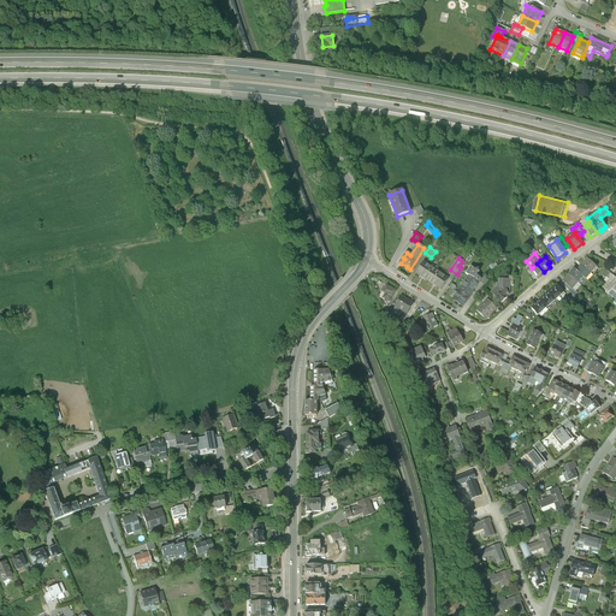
[(587,259),(581,265),(591,273),(596,267),(587,259)]
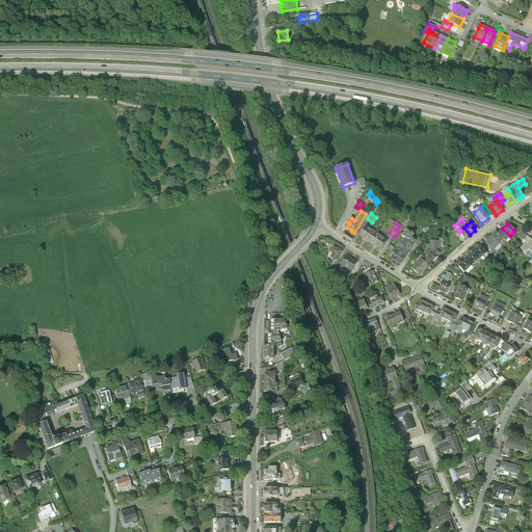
[(360,236),(370,243),(376,234),(366,227),(360,236)]
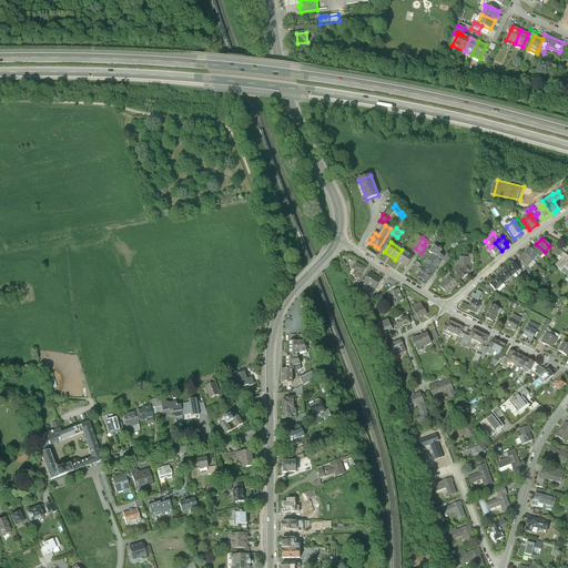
[(494,253),(496,255),(501,251),(495,243),(490,247),(489,247),(494,253)]
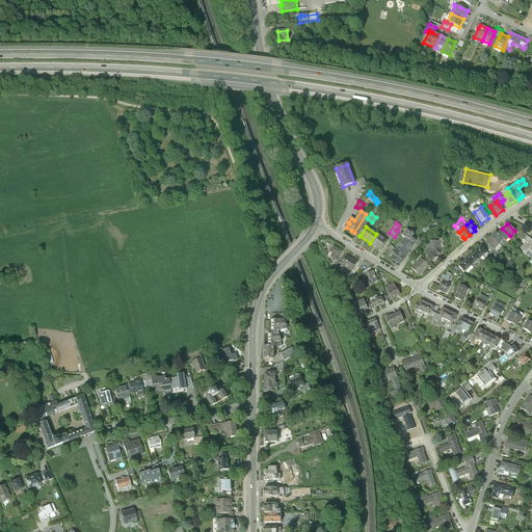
[(505,241),(510,236),(502,229),(498,235),(503,239),(505,241)]
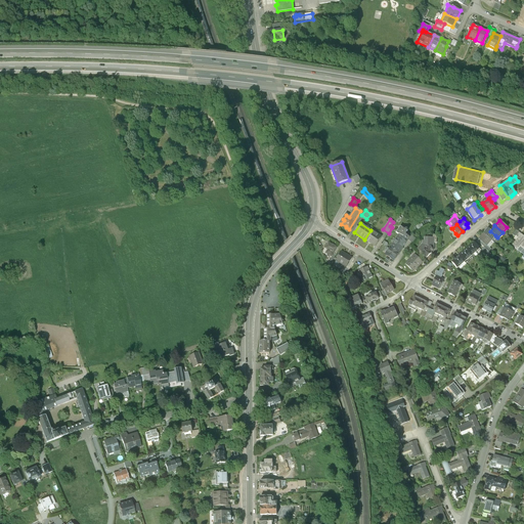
[(402,228),(399,234),(408,241),(410,237),(405,234),(407,232),(402,228)]
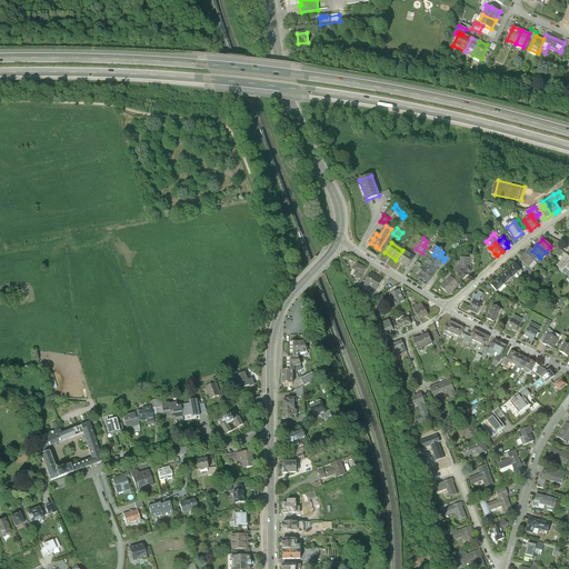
[(530,249),(525,255),(533,261),(538,256),(532,251),(530,249)]
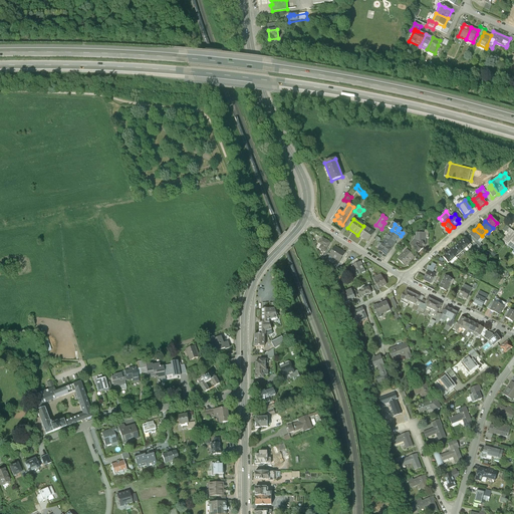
[(373,233),(363,226),(357,235),(367,242),(373,233)]
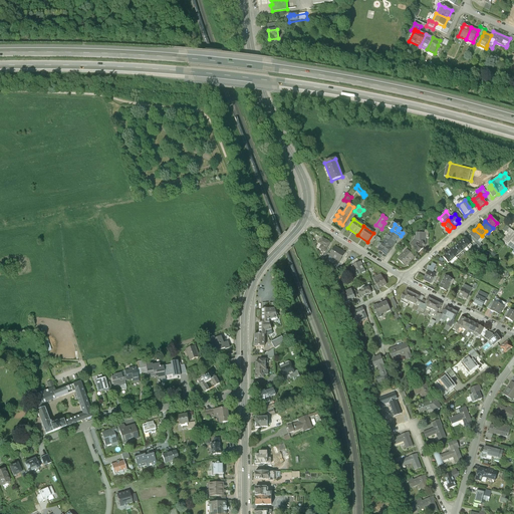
[(392,230),(382,242),(392,248),(401,236),(392,230)]
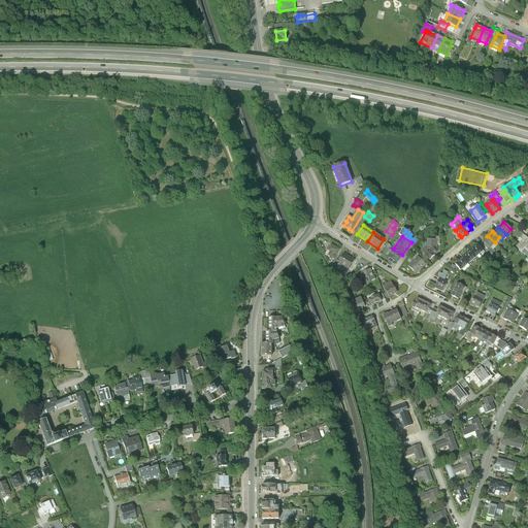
[(490,248),(495,242),(487,236),(483,241),(490,248)]
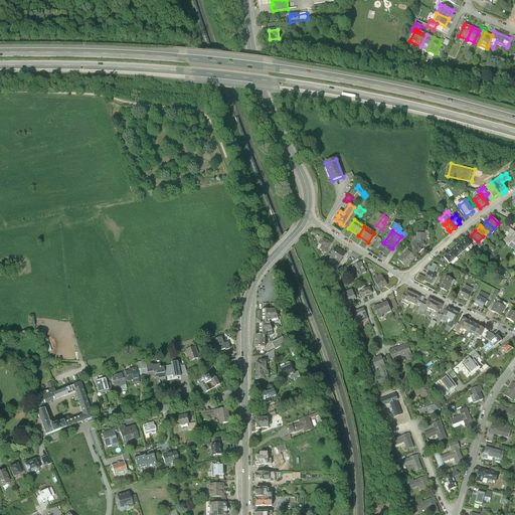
[(514,232),(512,230),(509,233),(502,241),(506,244),(507,243),(508,245),(511,242),(514,244),(514,232)]
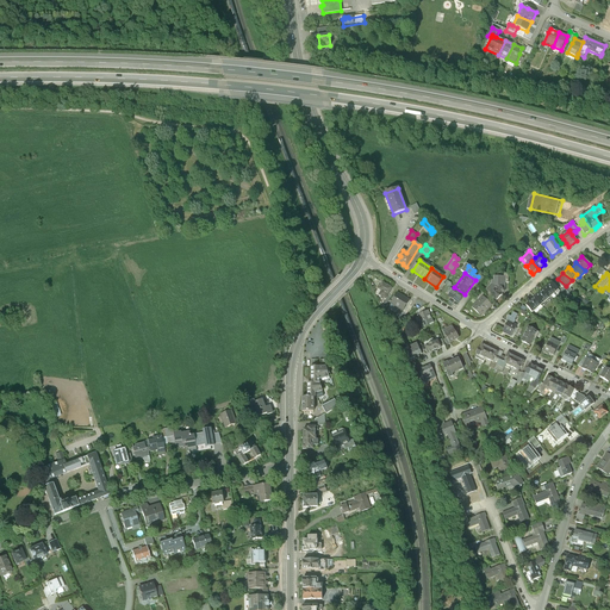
[(493,298),(497,302),(503,296),(502,294),(505,292),(505,278),(504,278),(495,278),(495,281),(492,281),(492,285),(486,291),(491,296),(490,297),(491,298),(493,298)]
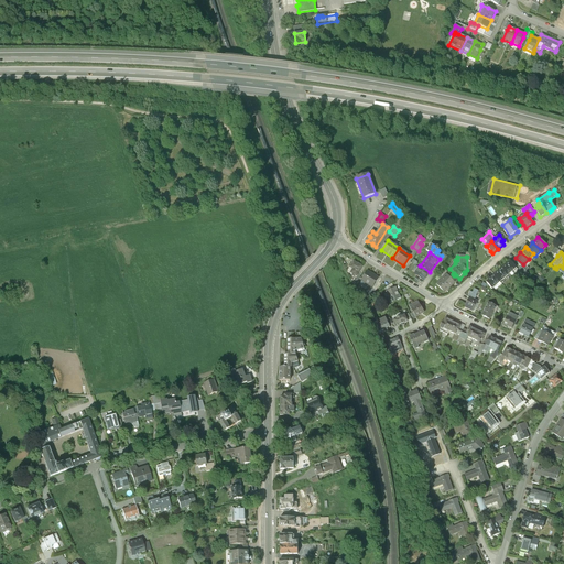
[(516,258),(513,260),(529,273),(530,270),(523,264),(516,258)]
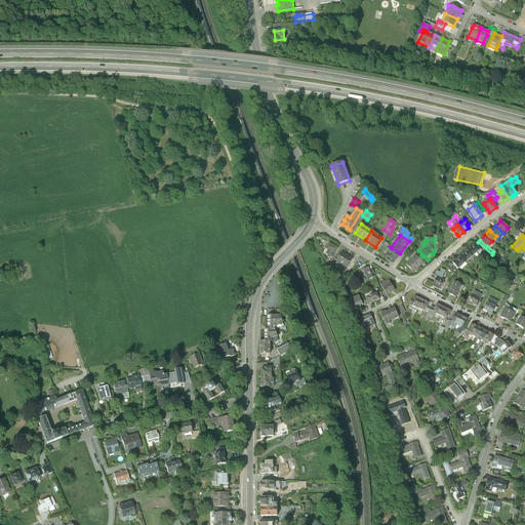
[(337,248),(329,243),(325,249),(328,250),(326,254),(332,257),(337,248)]
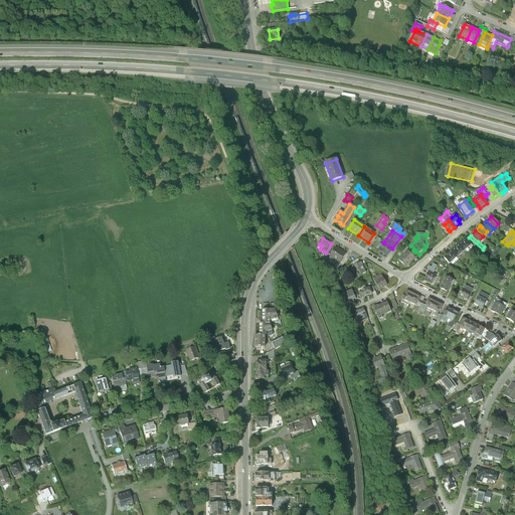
[(458,246),(463,251),(471,244),(466,239),(458,246)]
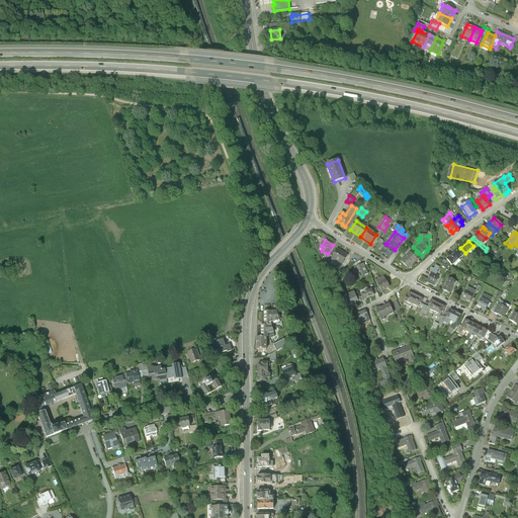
[(385,244),(380,252),(390,258),(395,250),(385,244)]
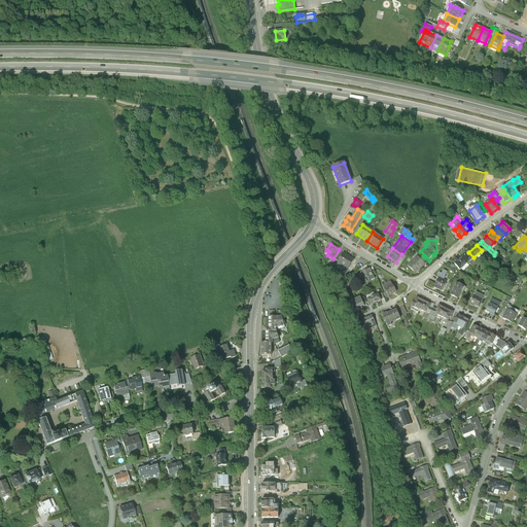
[(462,257),(467,264),(473,257),(468,252),(462,257)]
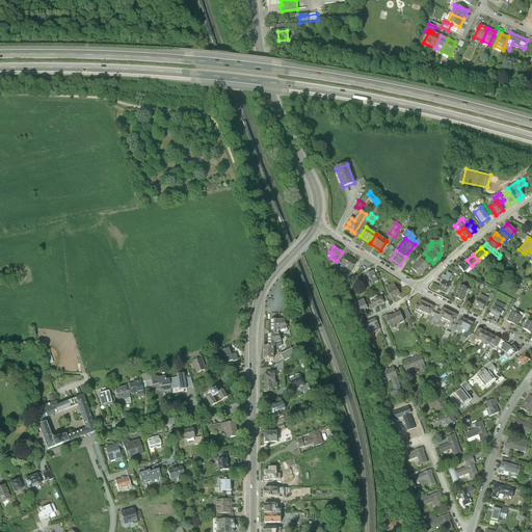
[(346,256),(341,265),(351,271),(357,262),(346,256)]
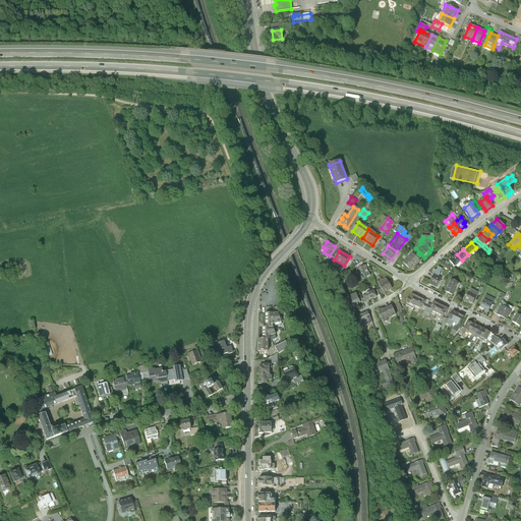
[(412,253),(403,263),(411,271),(420,262),(417,258),(413,254),(412,253)]
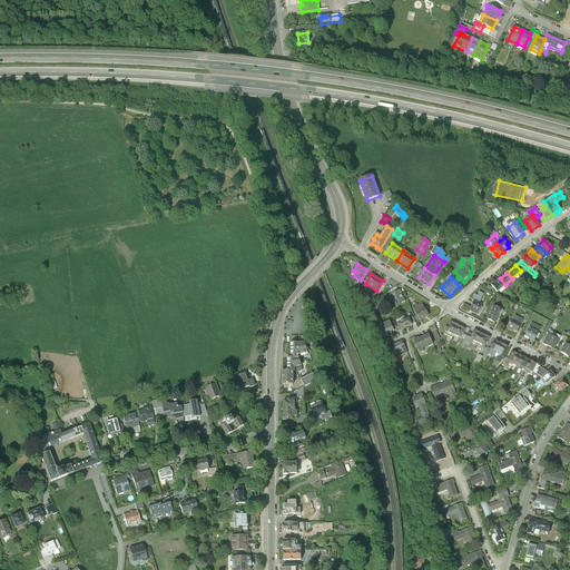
[(498,293),(505,285),(500,278),(492,286),(498,293)]
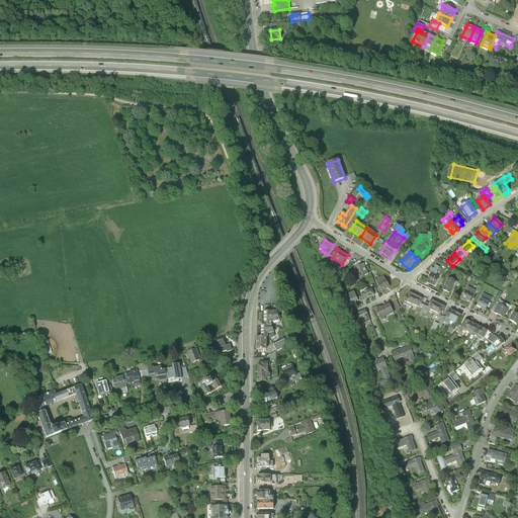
[(361,265),(354,268),(358,278),(368,274),(363,264),(361,265)]
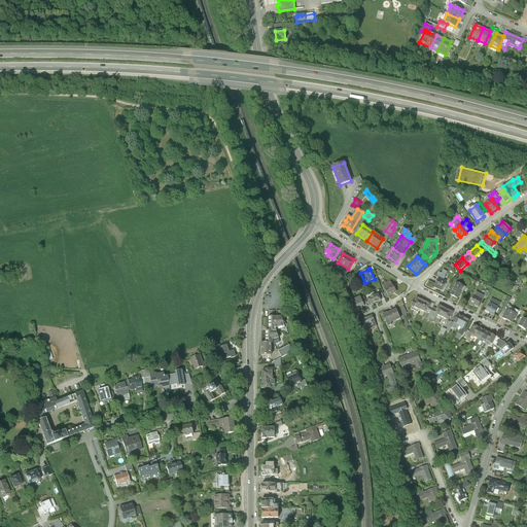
[(438,279),(434,287),(442,291),(447,282),(444,281),(445,278),(445,277),(447,273),(443,271),(442,274),(440,273),(437,277),(440,278),(438,279)]
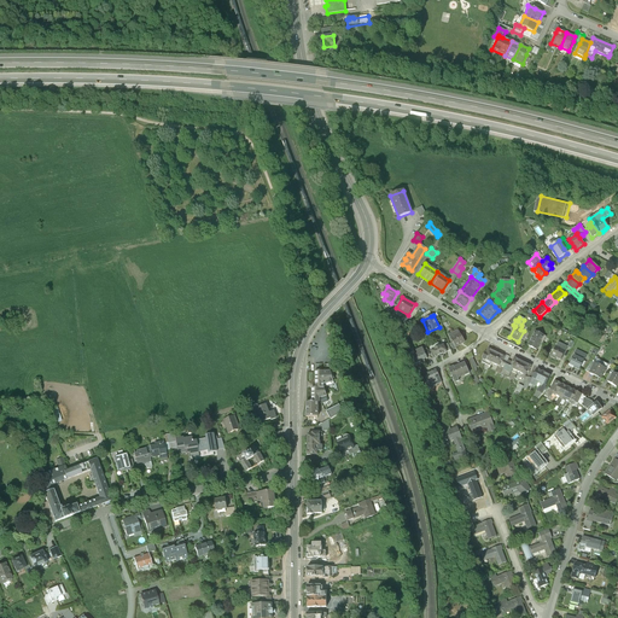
[(404,327),(400,321),(392,325),(396,332),(404,327)]
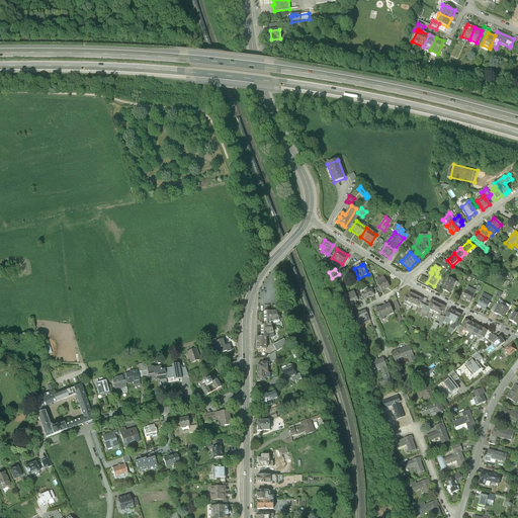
[(383,277),(375,281),(381,291),(390,287),(383,277)]
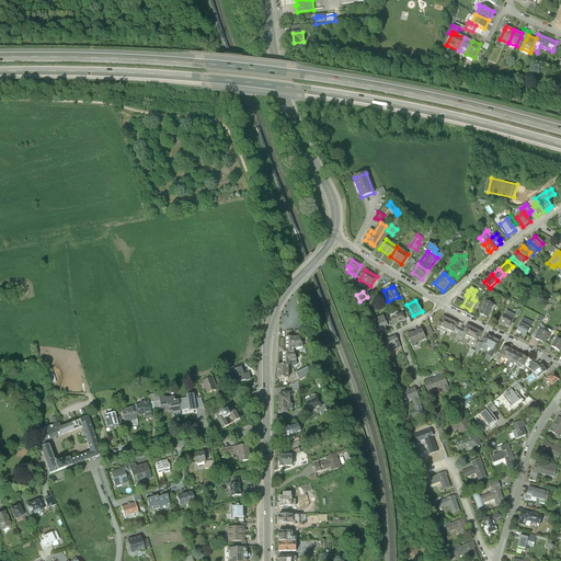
[(485,301),(479,315),(487,319),(490,312),(492,313),(495,306),(485,301)]
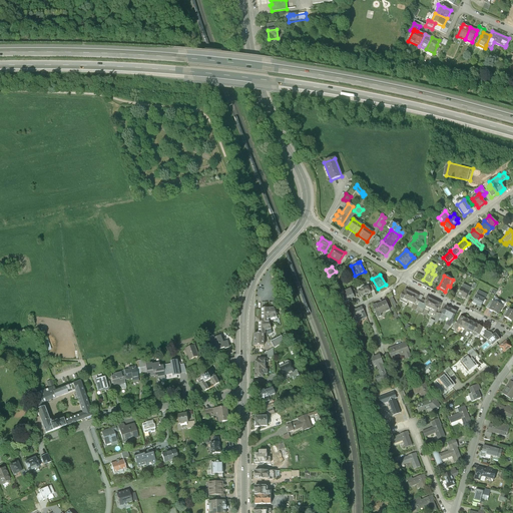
[(368,287),(357,292),(360,298),(371,293),(368,287)]
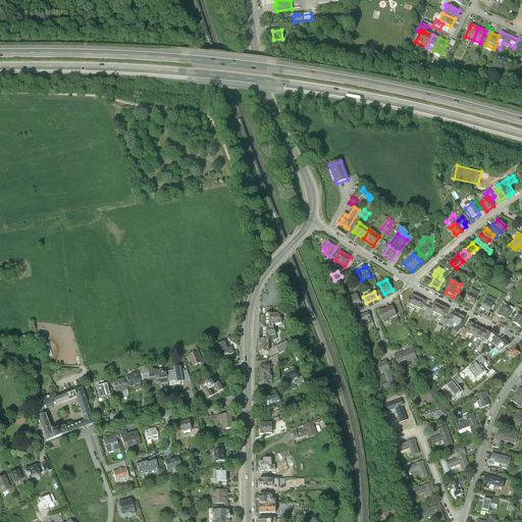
[(469,294),(465,302),(468,304),(469,302),(473,304),(477,297),(469,294)]
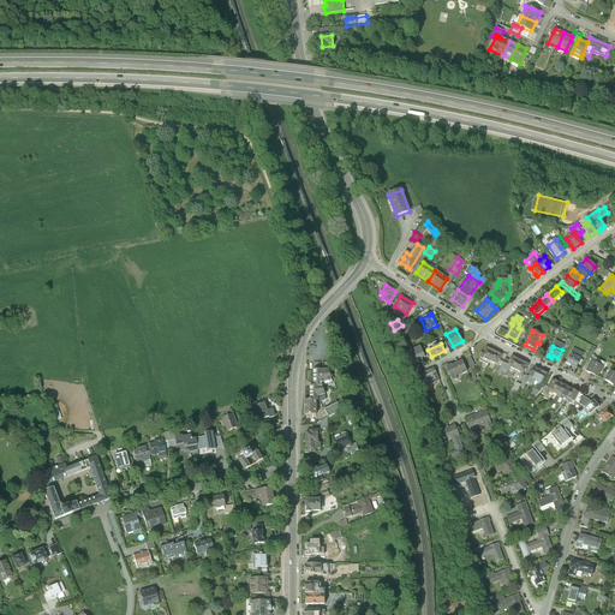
[(416,353),(411,356),(412,358),(415,363),(418,360),(419,363),(423,362),(422,359),(425,358),(424,356),(422,348),(421,347),(413,350),(416,353)]
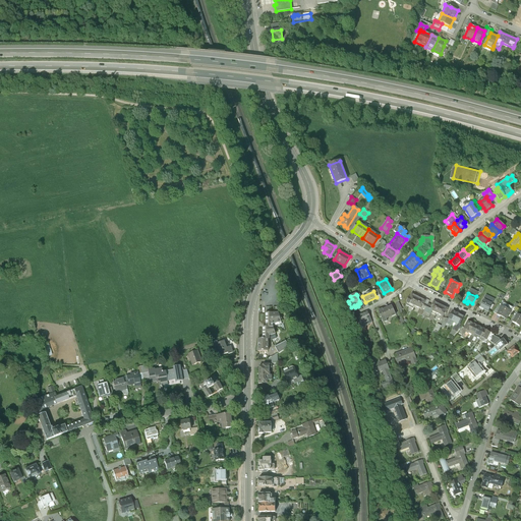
[(414,305),(418,298),(412,294),(406,305),(410,307),(411,304),(414,305)]
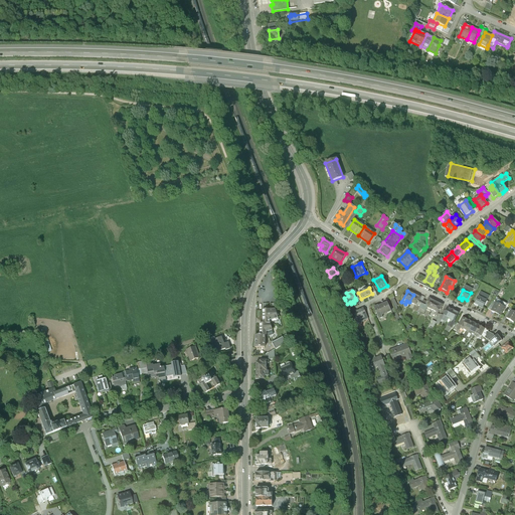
[(488,297),(481,293),(474,306),(478,307),(478,306),(483,309),(488,297)]
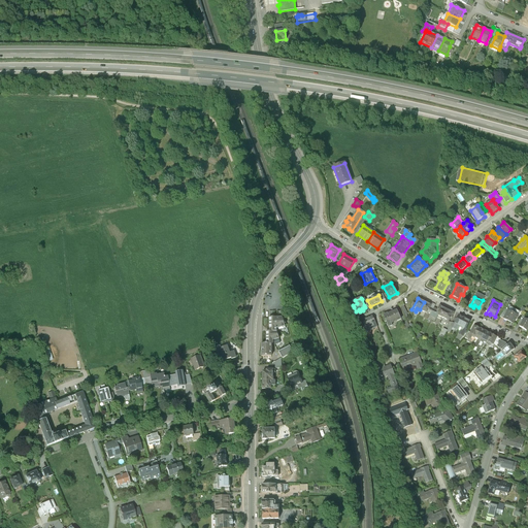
[(431,305),(424,302),(420,309),(427,314),(430,307),(431,305)]
